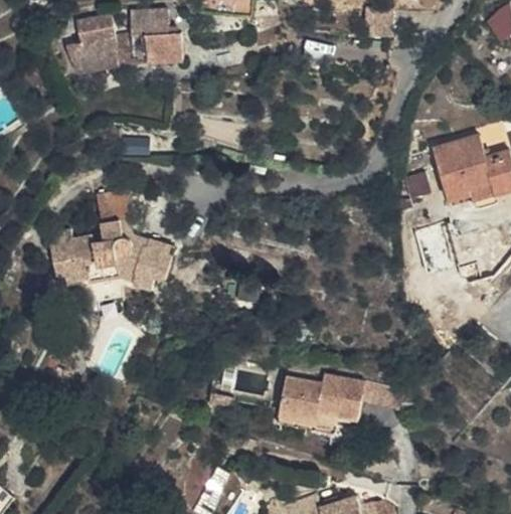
[(499,38),(510,31),(510,12),(507,4),(487,15),(499,38)]
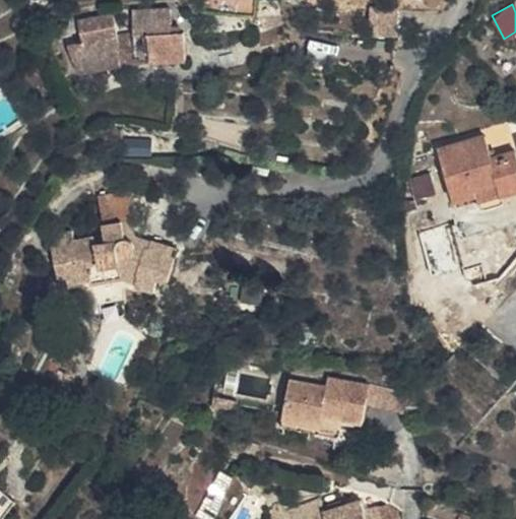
[(131,31),(134,55),(153,51),(154,63),(188,59),(184,30),(173,30),(170,6),(131,9),(131,31)]
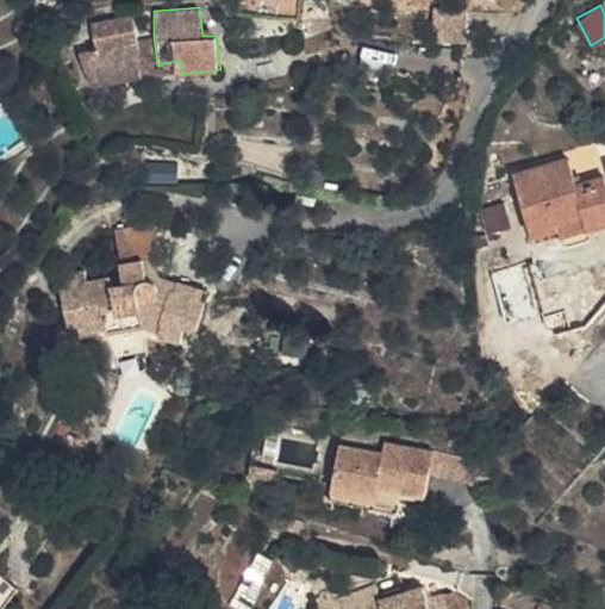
[(435,7),(432,41),(463,42),(466,8),(435,7)]
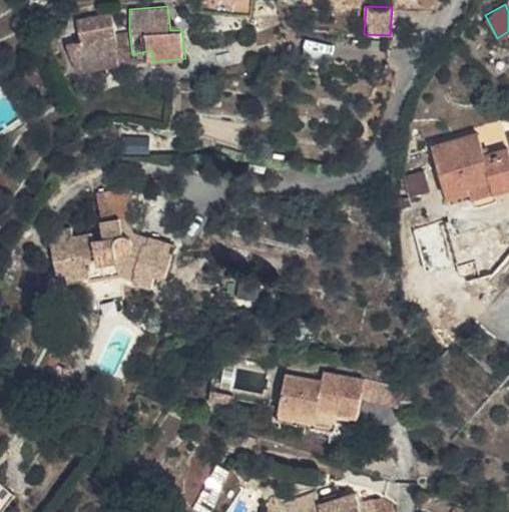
[(119,55),(132,54),(129,31),(114,33),(108,12),(104,13),(107,70),(121,68),(119,55)]
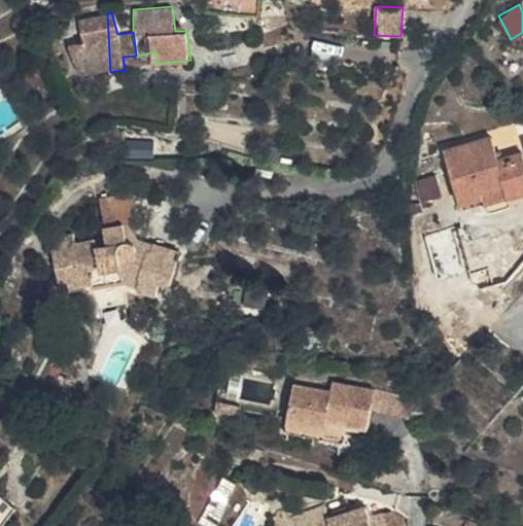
[(110,72),(107,13),(78,20),(82,42),(70,44),(82,77),(110,72)]
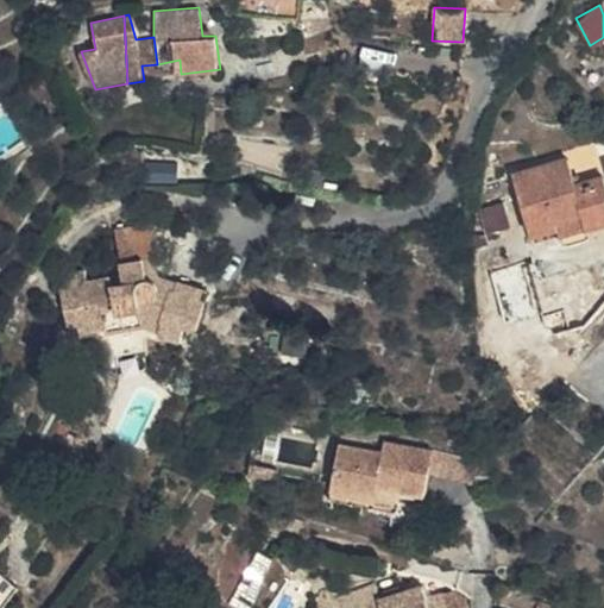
[(142,66),(144,81),(181,74),(180,60),(157,64),(142,66)]
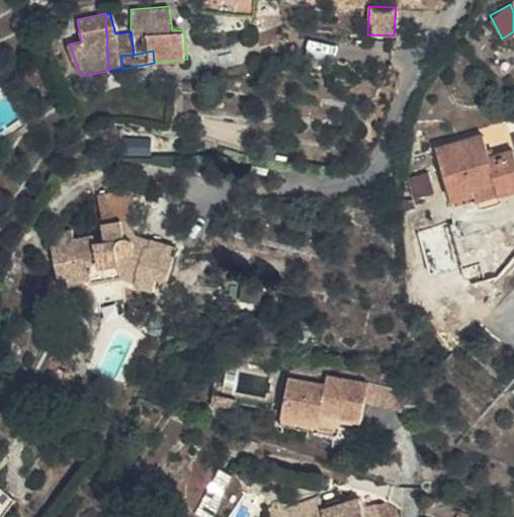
[(493,188),(496,199),(513,193),(513,160),(511,152),(490,159),(483,135),(434,150),(452,207),(476,199),(474,194),(493,188)]
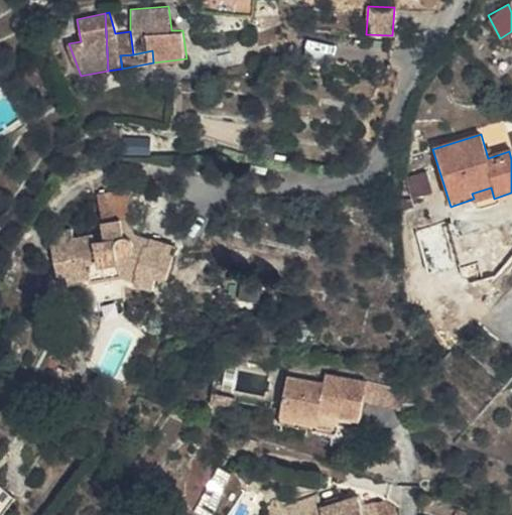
[(149,139),(123,138),(122,152),(149,153),(149,139)]
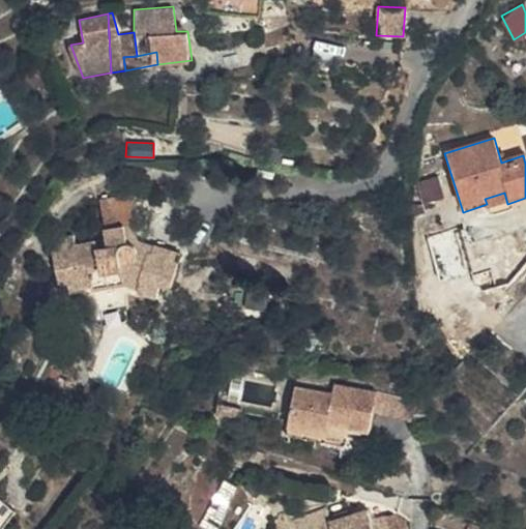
[(438,177),(419,181),(422,197),(441,194),(438,177)]
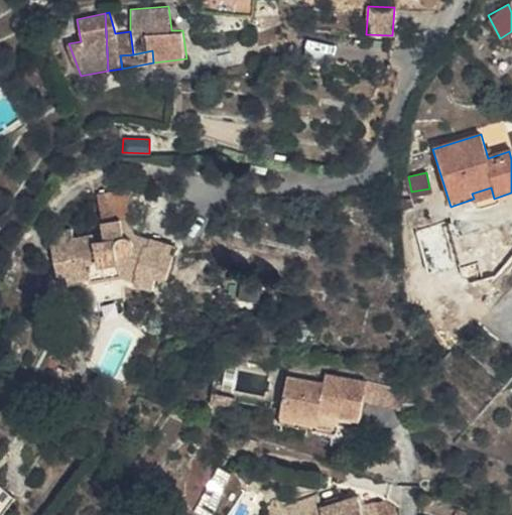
[(139,278),(135,291),(154,296),(159,285),(166,287),(178,253),(150,244),(145,253),(132,246),(132,243),(123,241),(122,230),(128,229),(128,220),(135,218),(129,187),(98,194),(106,241),(95,243),(94,235),(71,239),(69,230),(51,231),(53,241),(56,259),(50,259),(54,284),(86,278),(89,285),(119,280),(122,272),(139,278)]
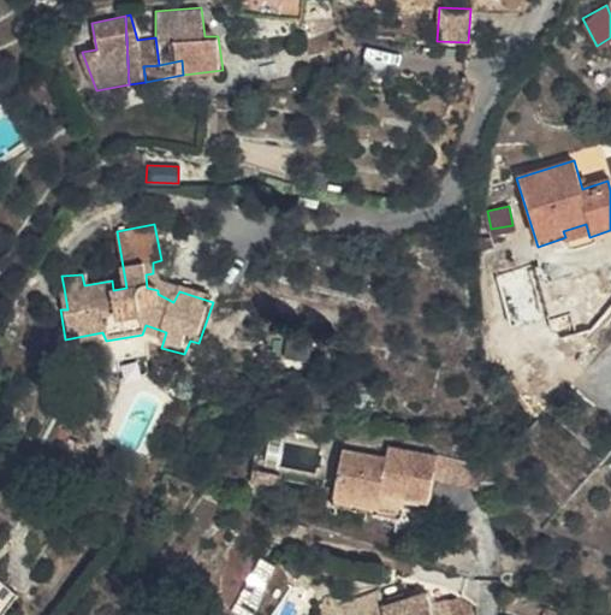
[(173,302),(179,291),(166,287),(161,260),(153,262),(153,273),(146,275),(147,288),(158,290),(158,294),(173,302)]
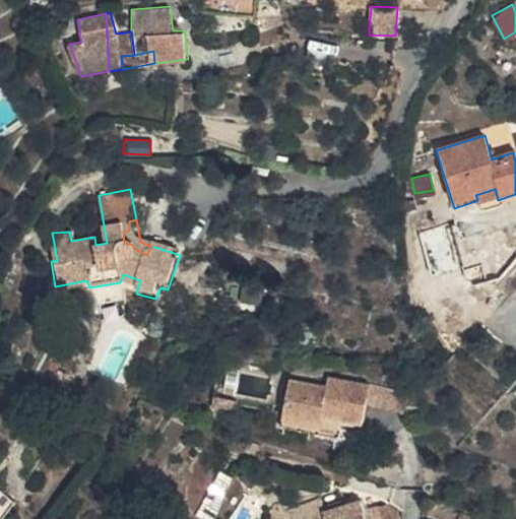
[(120,288),(136,294),(140,280),(123,274),(120,282),(120,288)]
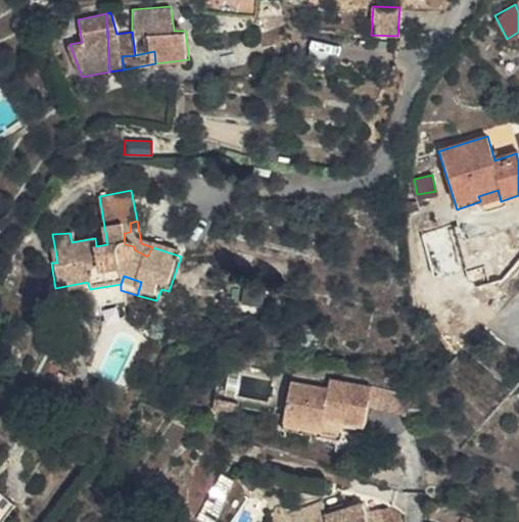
[(242,302),(262,305),(264,289),(244,286),(242,302)]
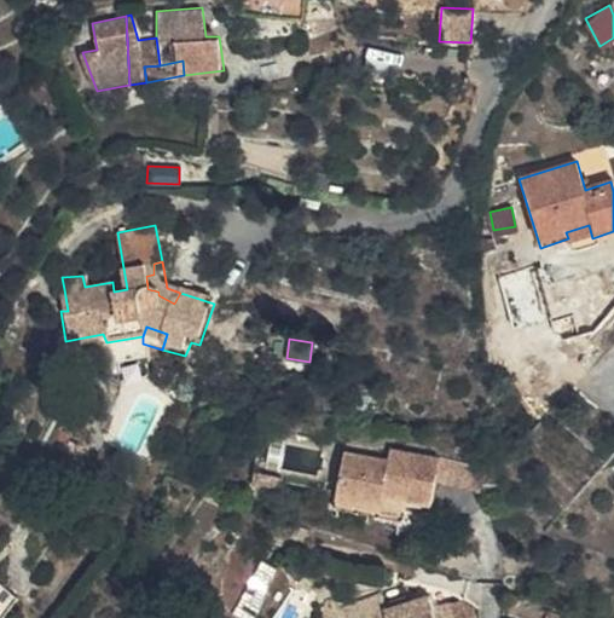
[(407,497),(432,502),(440,457),(387,448),(384,458),(347,451),(337,495),(374,503),(371,515),(403,521),(405,509),(407,497)]
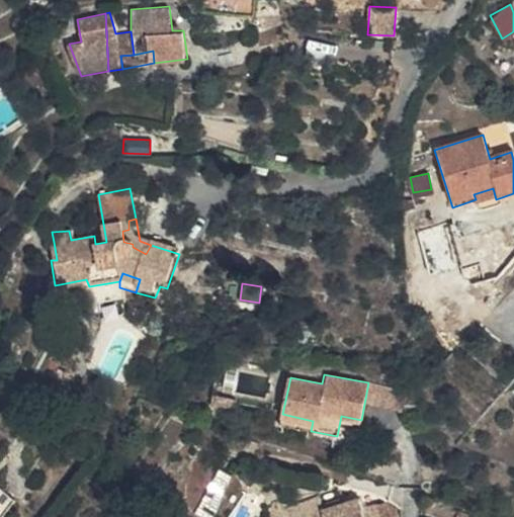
[(280,425),(311,431),(313,421),(282,414),(280,425)]
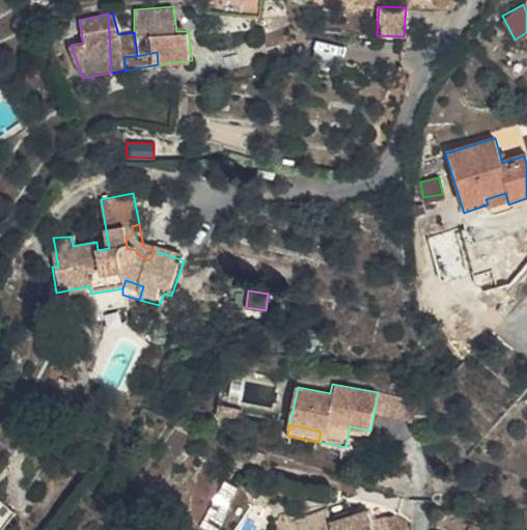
[(369,440),(370,430),(350,426),(348,437),(369,440)]
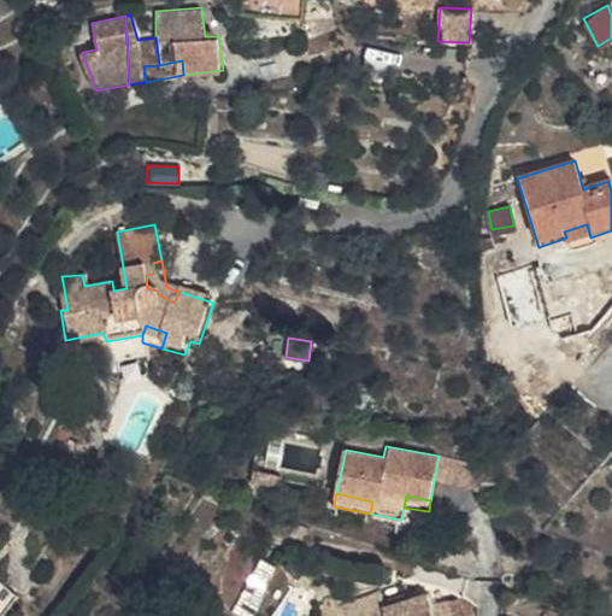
[(446,615),(443,605),(425,611),(419,594),(376,609),(371,596),(333,608),(336,615),(446,615)]
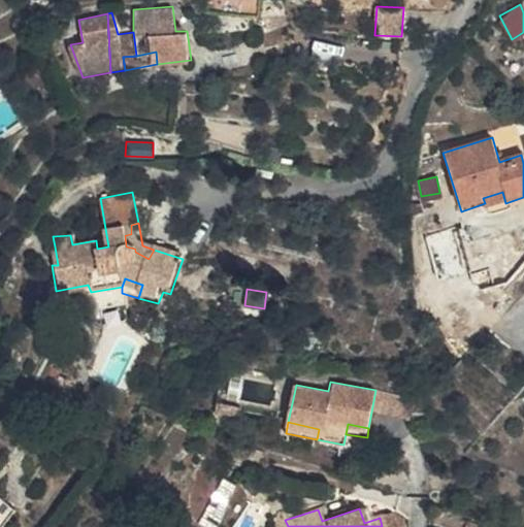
[(380,518),(382,526),(401,526),(396,513),(380,518)]
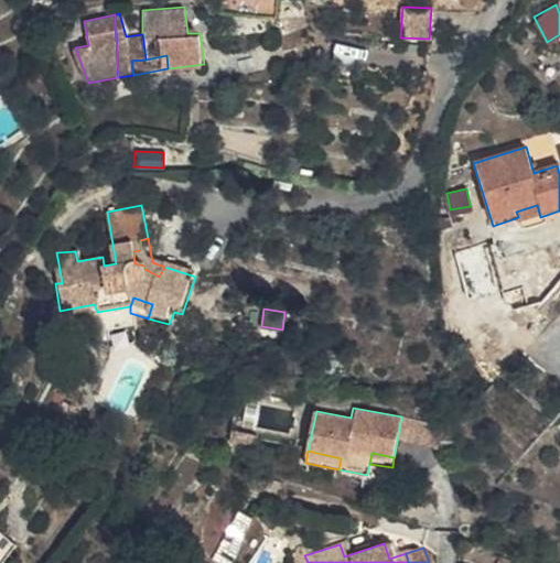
[(184,562),(175,553),(167,562),(184,562)]
